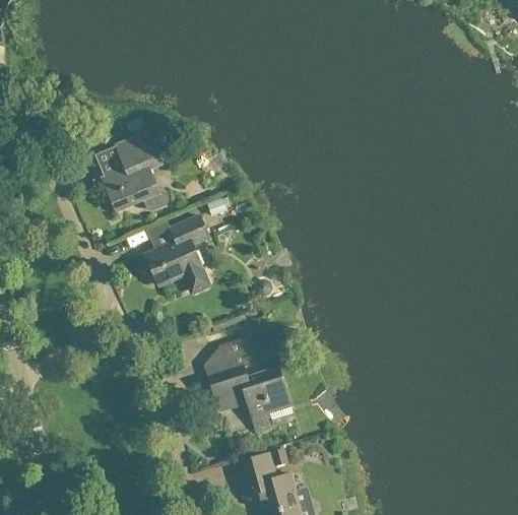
[(140,115),(124,122),(128,133),(144,126),(140,115)]
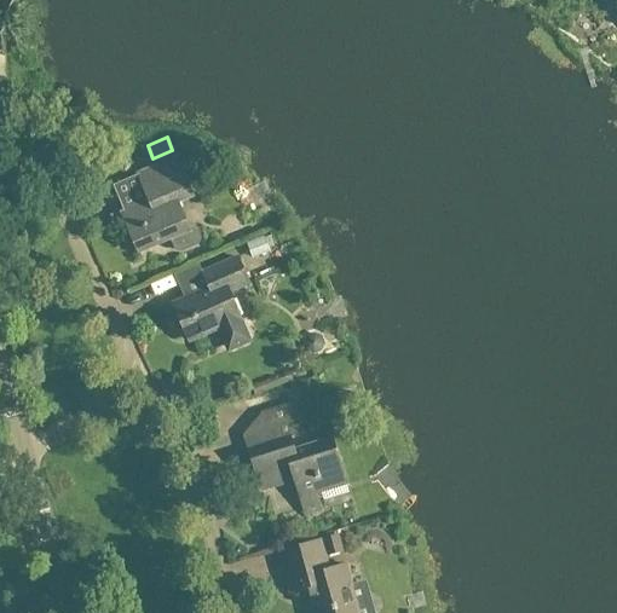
[(149,197),(121,209),(138,249),(171,236),(174,244),(182,247),(197,241),(200,233),(197,229),(189,225),(178,200),(192,194),(176,154),(137,171),(149,197)]
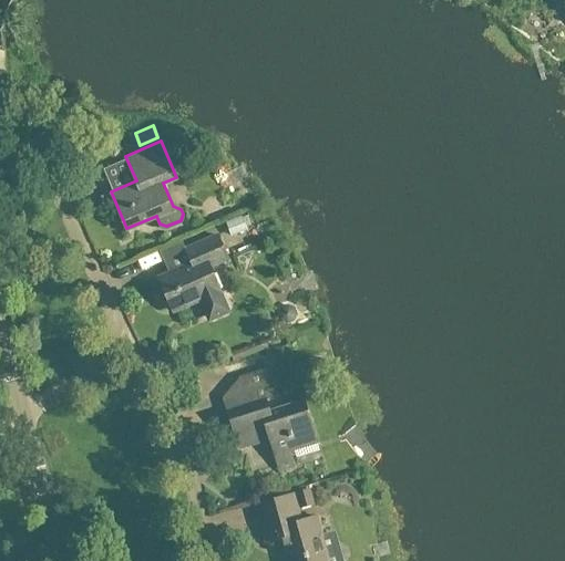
[(242,213),(225,219),(230,234),(248,227),(242,213)]
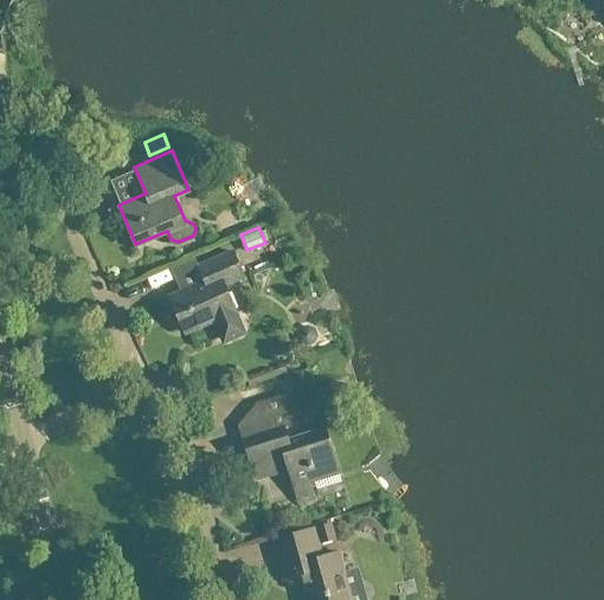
[(180,289),(168,295),(177,314),(179,313),(186,330),(213,318),(222,336),(226,339),(241,333),(243,327),(235,309),(229,311),(220,294),(227,291),(224,283),(244,275),(232,249),(198,264),(204,279),(180,289)]
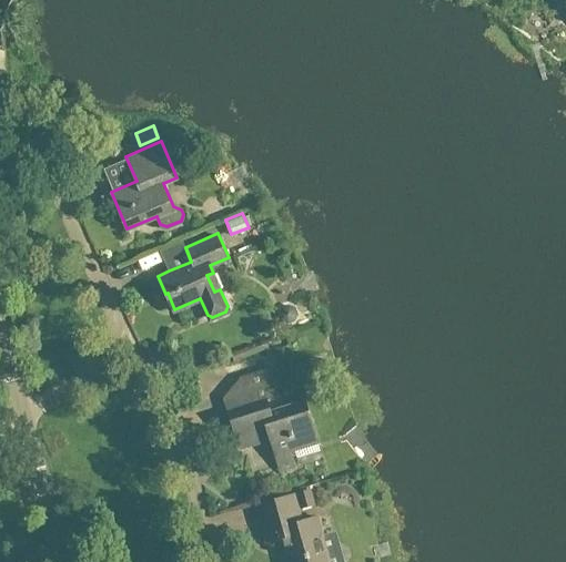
[(250,401),(228,409),(235,435),(252,430),(255,441),(270,436),(280,468),(294,463),(290,450),(296,448),(294,442),(315,436),(303,399),(282,406),(274,380),(270,365),(241,375),(250,401)]
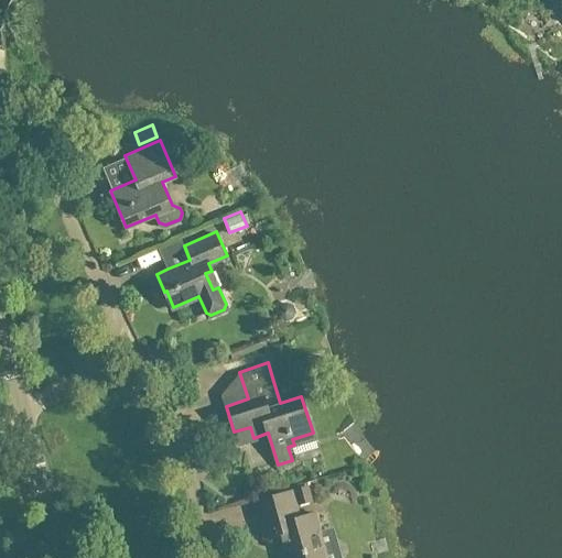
[(312,500),(307,483),(292,488),(298,504),(312,500)]
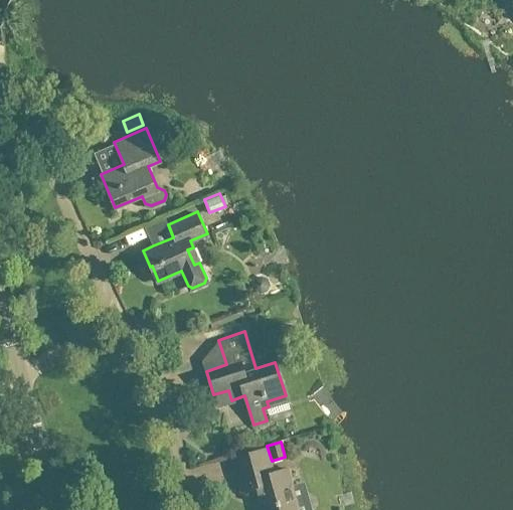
[(266,448),(232,457),(241,490),(252,487),(255,495),(258,495),(262,509),(297,509),(291,485),(293,485),(288,467),(272,472),(266,448)]
